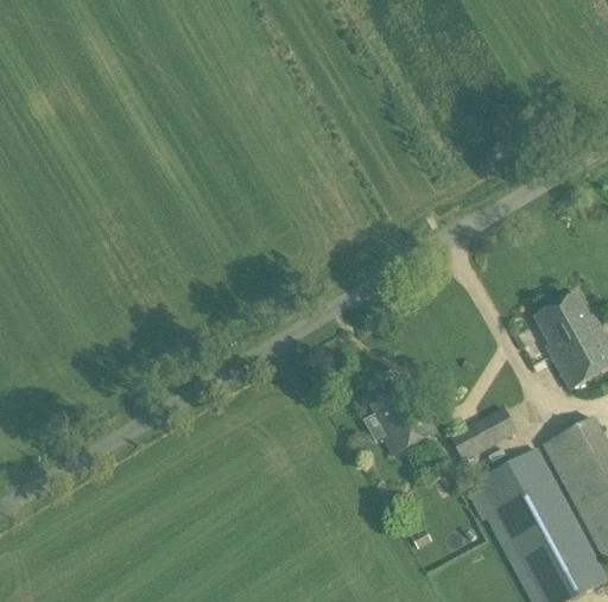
[(594,321),(577,291),(534,315),(550,342),(546,344),(570,388),(607,366),(607,337),(597,318),(594,321)]
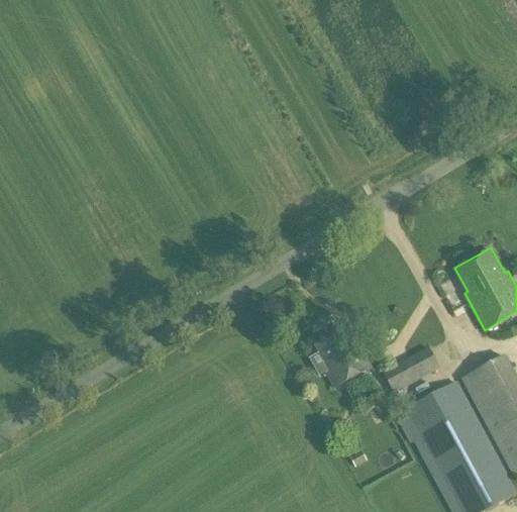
[(357,351),(344,328),(317,342),(331,369),(327,371),(335,386),(370,368),(360,349),(357,351)]
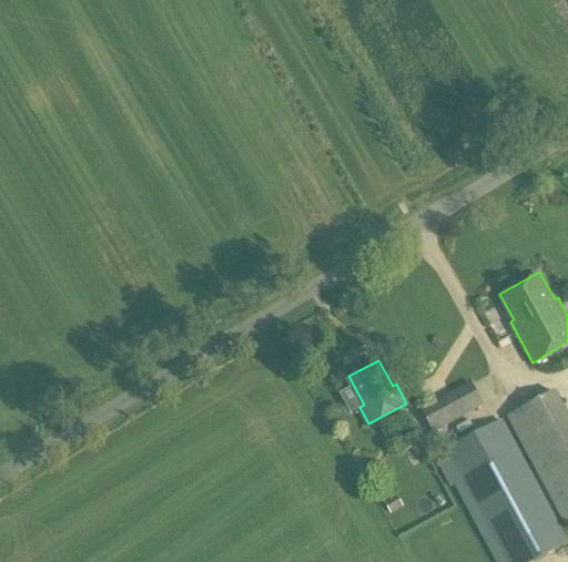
[(432,429),(483,401),(472,381),(421,409),(432,429)]
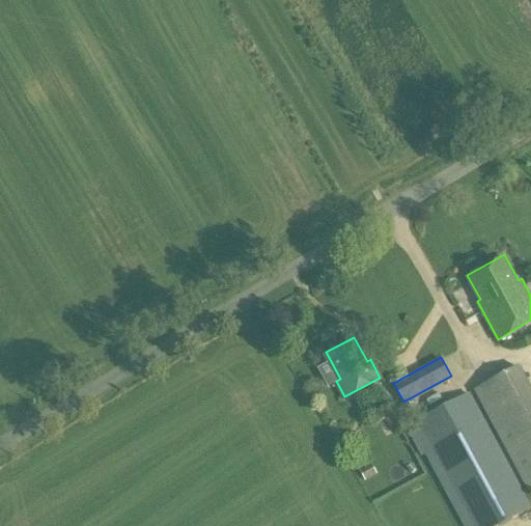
[(530,383),(520,362),(474,387),(527,487),(530,485),(530,383)]
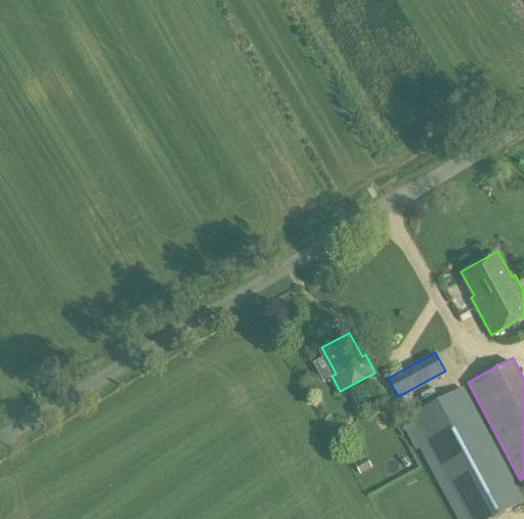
[(485,518),(523,498),(523,496),(464,385),(411,413),(415,419),(403,425),(415,446),(426,440),(468,518),(485,518)]
